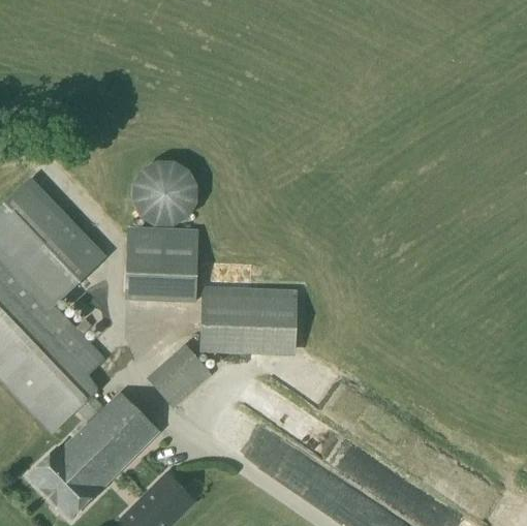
[(155,226),(173,226),(189,217),(197,202),(198,185),(190,169),(175,161),(157,160),(142,168),(132,184),(132,200),(140,216),(155,226)]
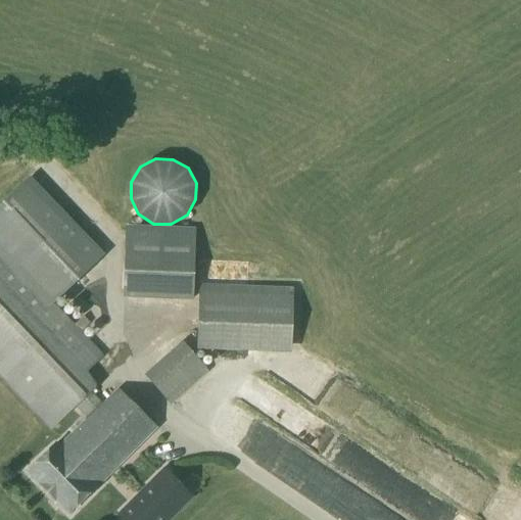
[(76,323),(55,301),(105,252),(32,175),(0,204),(0,373),(52,428),(98,384),(89,370),(105,353),(83,330),(92,321),(85,314),(76,323)]
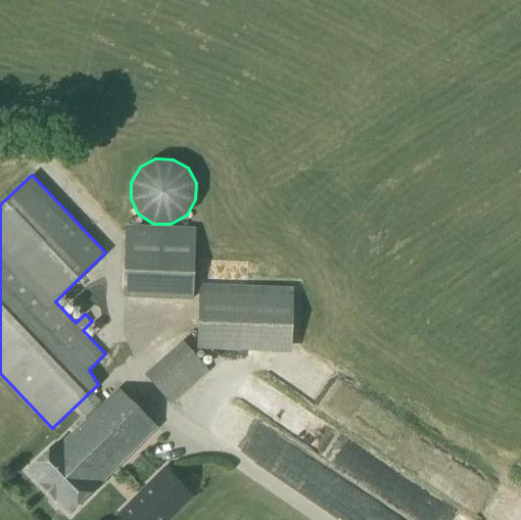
[(192,299),(193,245),(194,228),(125,226),(124,297),(134,297),(192,299)]
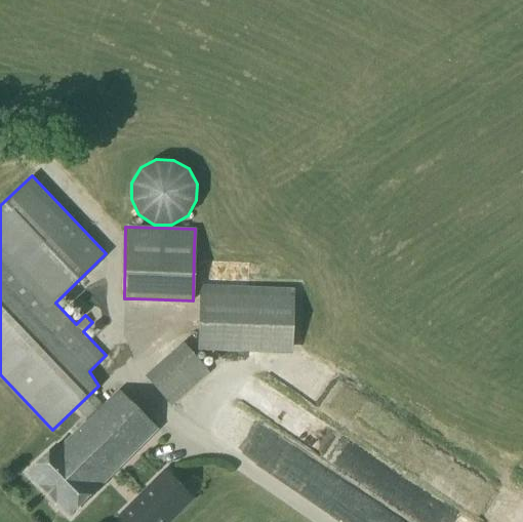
[(293,353),(296,287),(201,283),(199,349),(293,353)]
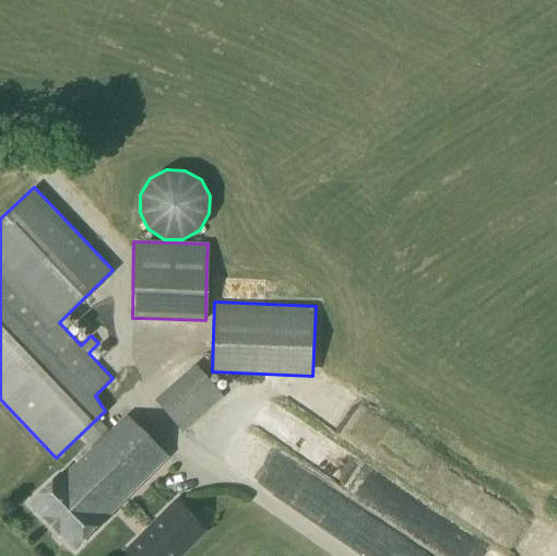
[(184,432),(224,395),(196,363),(155,399),(184,432)]
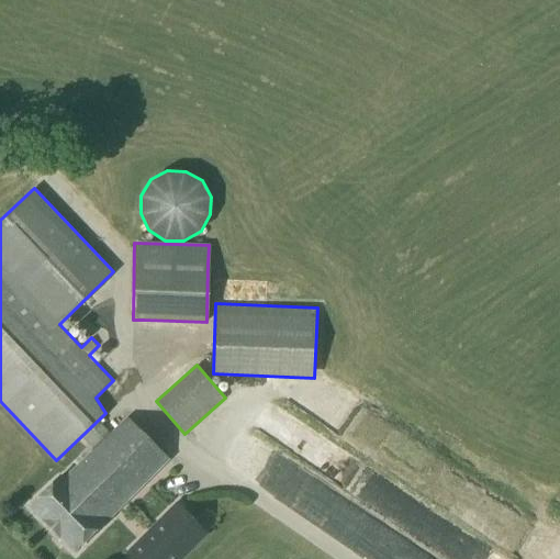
[(118,511),(170,458),(129,416),(65,478),(60,474),(30,504),(75,551),(105,521),(107,522),(118,511)]
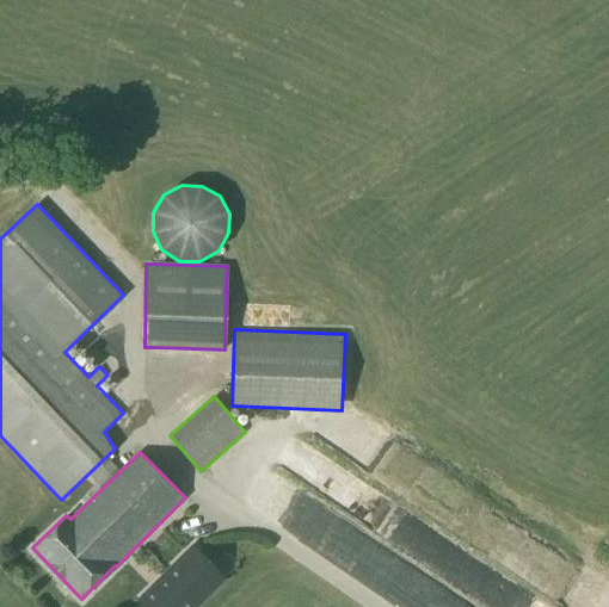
[(179,606),(161,588),(140,606),(179,606)]
